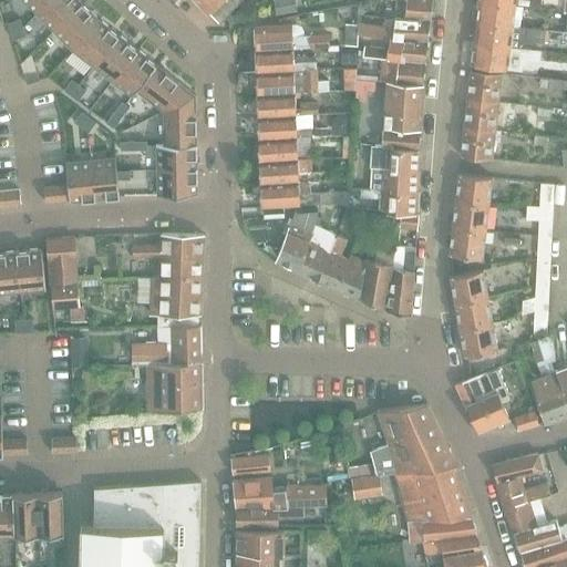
[(22,0),(35,13),(49,0),(22,0)]
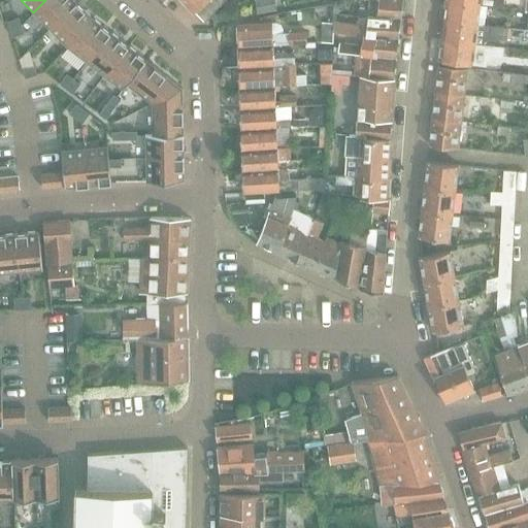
[(48,28),(76,2),(74,0),(45,0),(33,12),(48,28)]
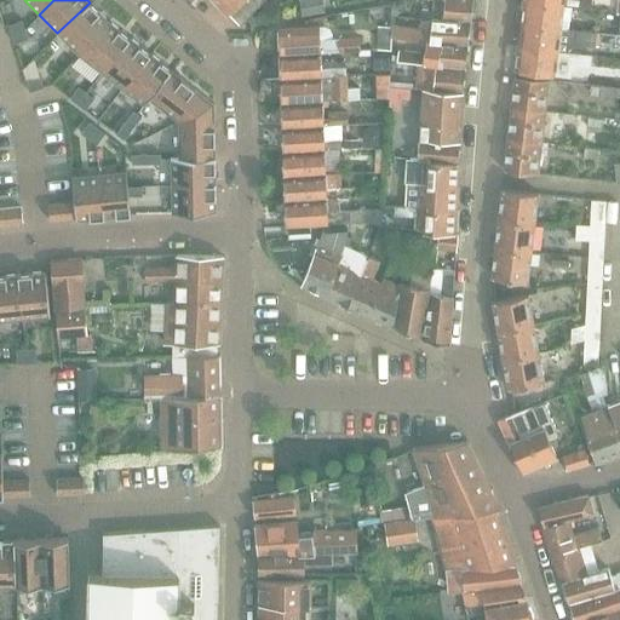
[(212,0),(227,15),(229,12),(239,23),(245,17),(250,23),(259,22),(251,12),(263,0),(212,0)]
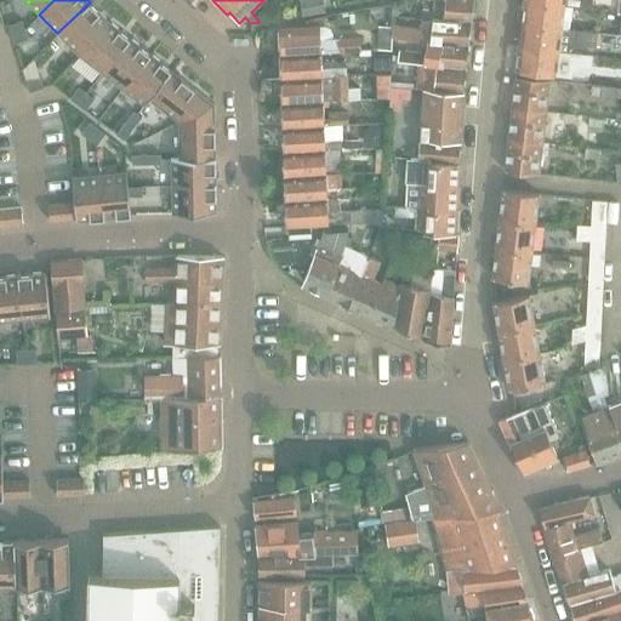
[(297,0),(301,16),(326,11),(324,0),(297,0)]
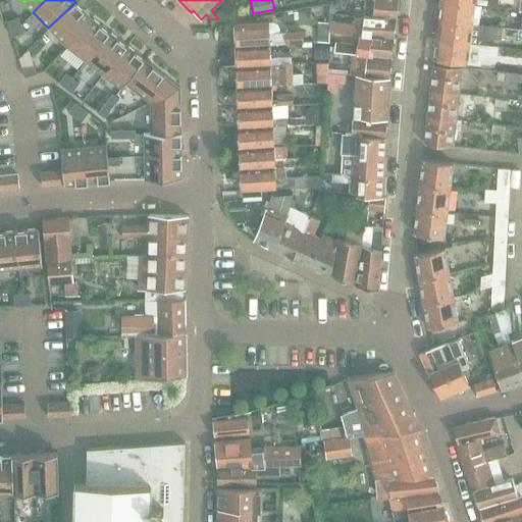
[(363,13),(396,15),(398,0),(364,0),(364,7),(355,6),(354,14),(363,13)]
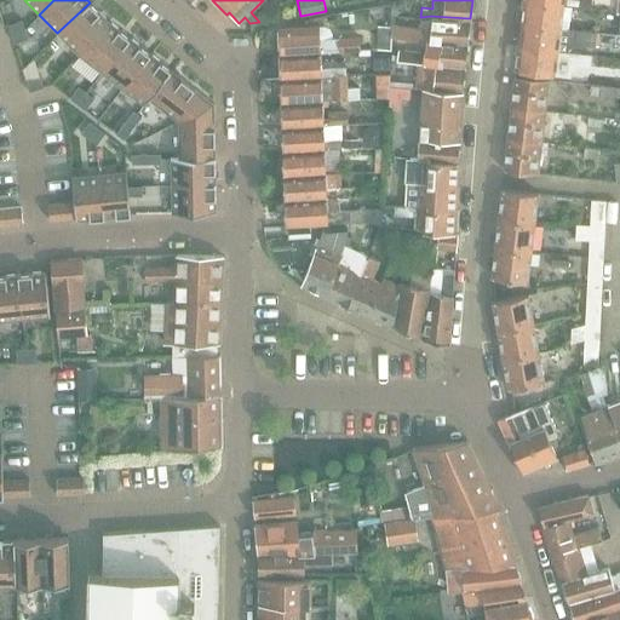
[(523,0),(520,23),(567,28),(570,6),(563,6),(523,0)]
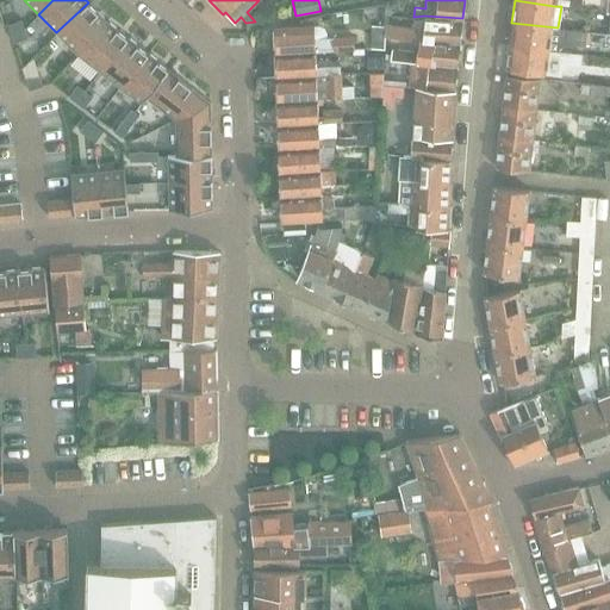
[(76,54),(106,20),(88,2),(56,32),(76,54)]
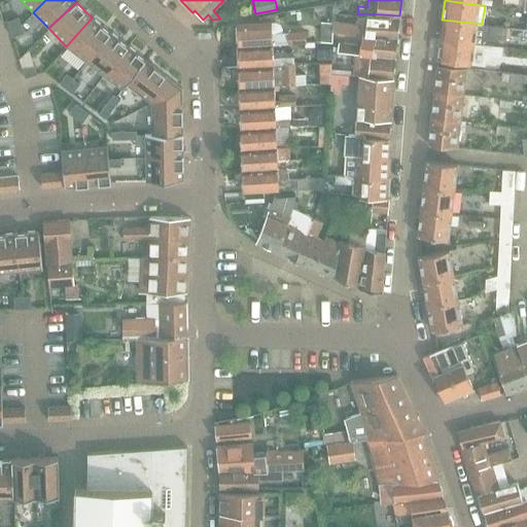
[(397,36),(399,15),(366,13),(365,23),(334,20),(332,30),(351,32),(363,33),(397,36)]
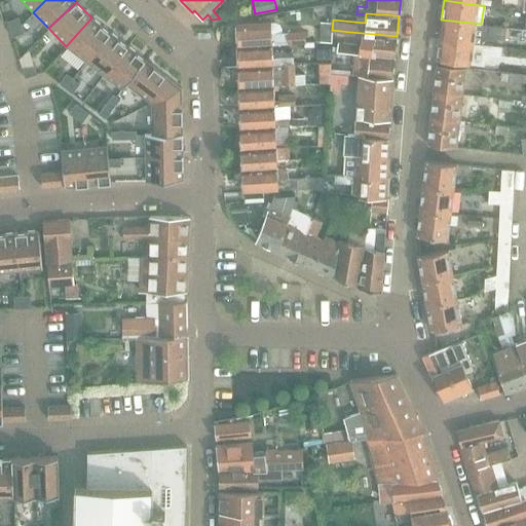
[(21,25),(19,16),(6,21),(9,28),(21,25)]
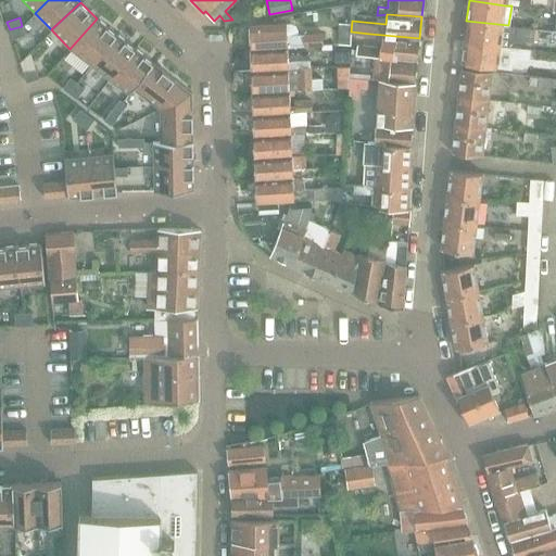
[(90,64),(115,33),(97,19),(70,49),(90,64)]
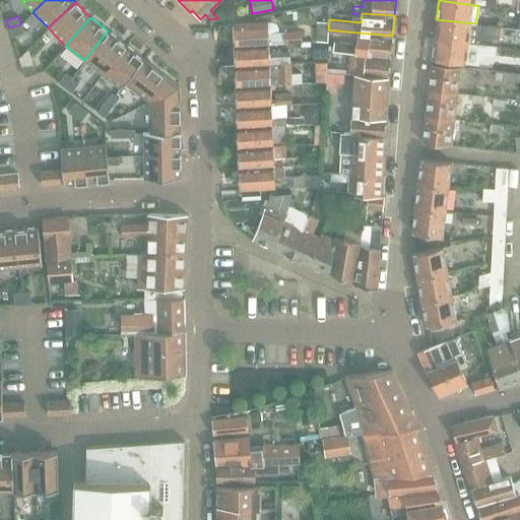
[(328,29),(329,19),(328,21),(316,20),(315,41),(327,42),(328,29)]
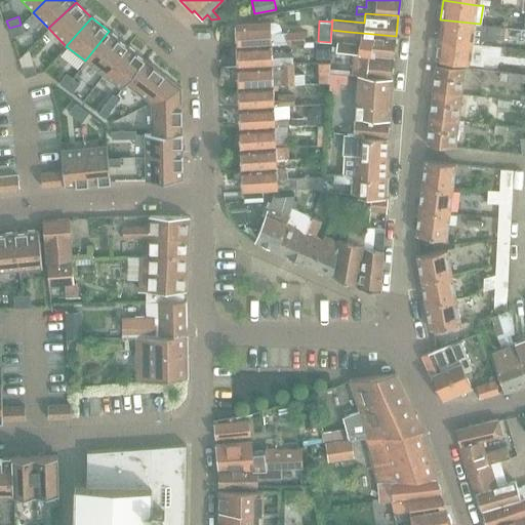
[(480,24),(442,19),(440,37),(485,43),(484,37),(500,38),(501,26),(480,24)]
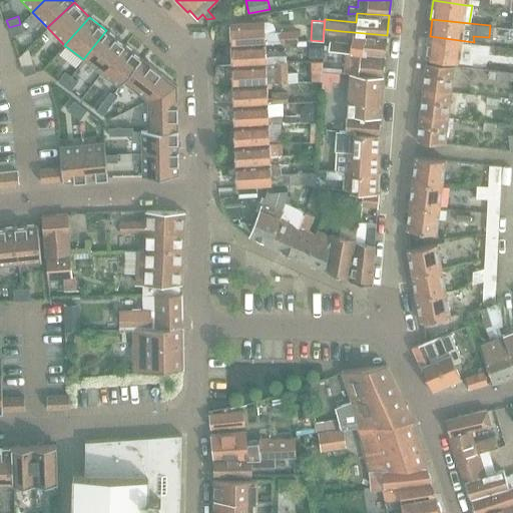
[(230,43),(266,42),(298,41),(297,30),(275,31),(275,26),(273,23),(269,21),(229,23),(230,43)]
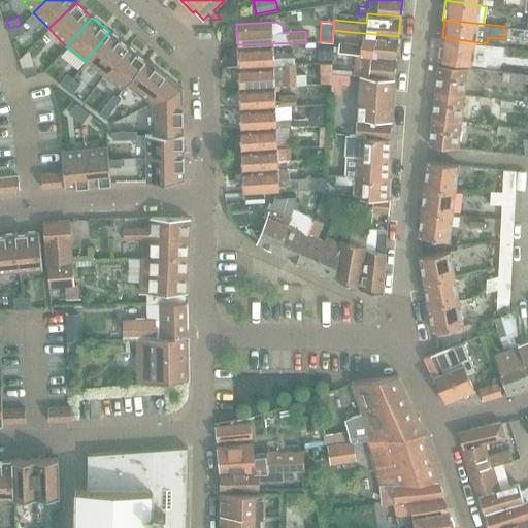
[(24,32),(21,25),(9,28),(11,36),(24,32)]
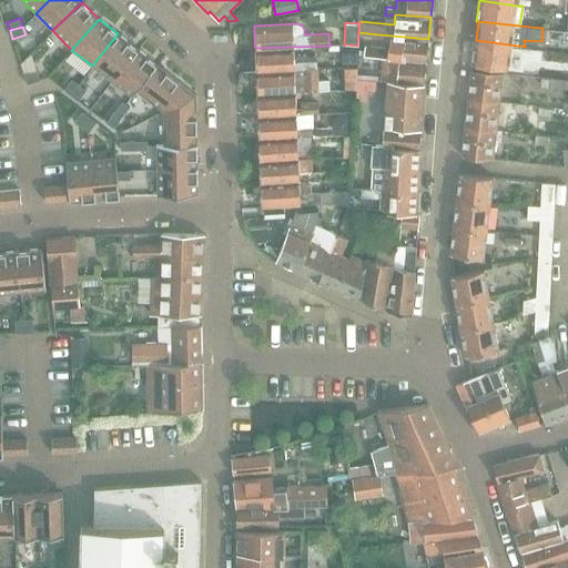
[(111,81),(137,49),(118,33),(92,66),(111,81)]
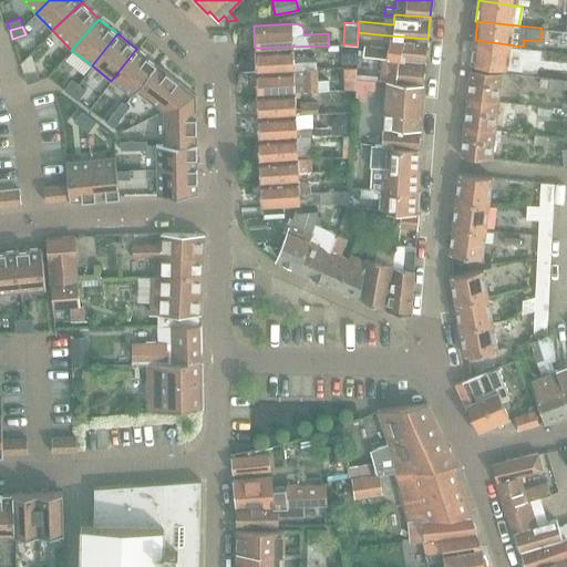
[(424,62),(428,39),(391,35),(390,48),(363,44),(362,54),(382,57),(424,62)]
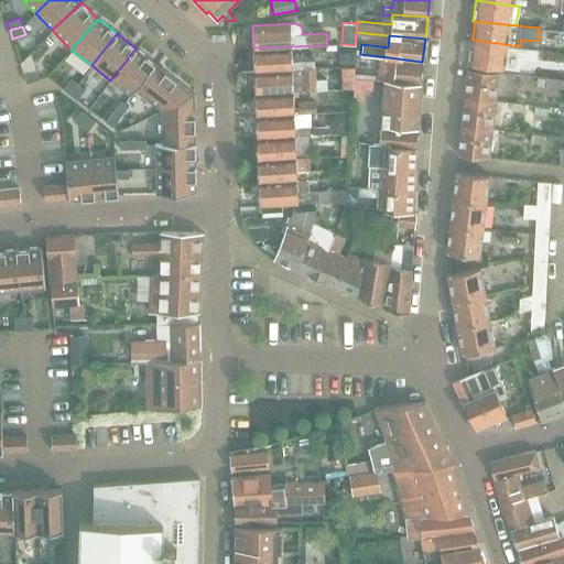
[(548,51),(518,46),(470,41),(468,63),(503,67),(505,58),(518,61),(518,57),(546,62),(548,51)]
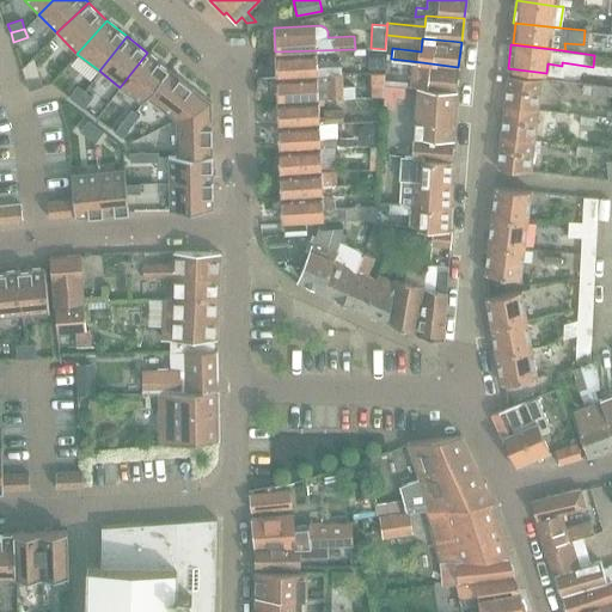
[(317,73),(342,73),(341,60),(317,61),(317,50),(275,51),(276,77),(317,74),(317,73)]
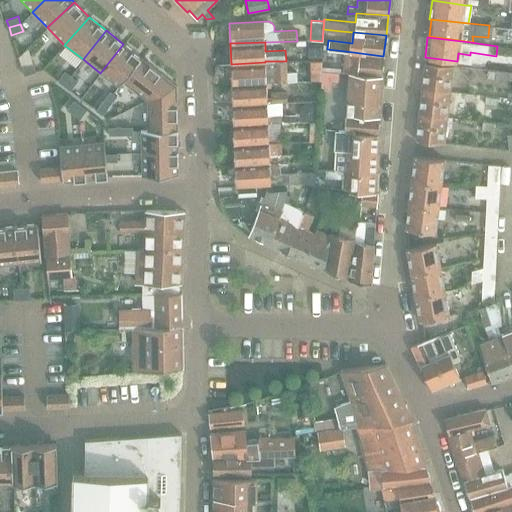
[(122,81),(141,57),(123,44),(100,73),(118,86),(122,81)]
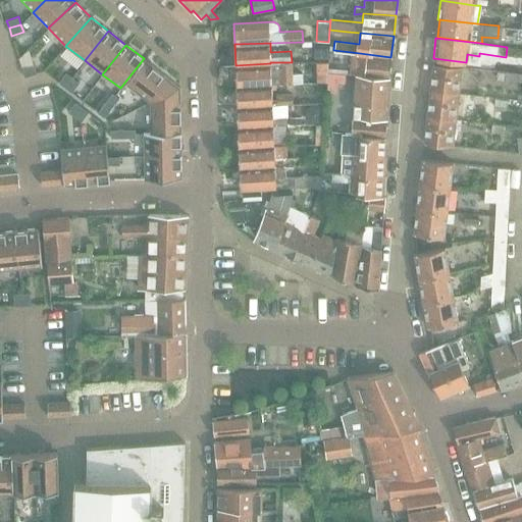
[(314,60),(327,60),(327,47),(314,47),(314,60)]
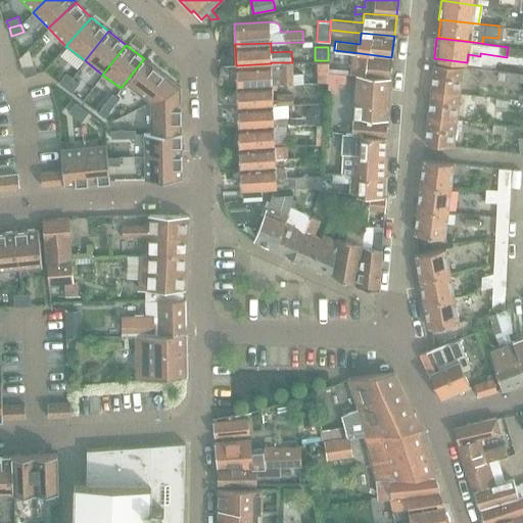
[(389,77),(391,57),(352,52),(349,74),(357,74),(389,77)]
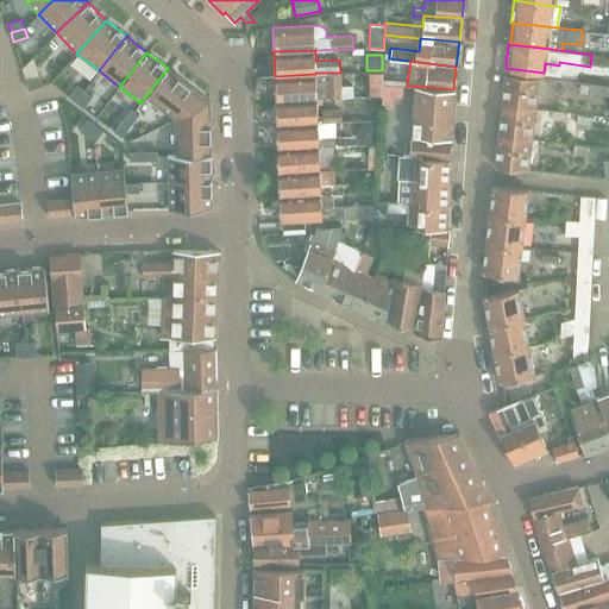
[(174,119),(209,101),(190,86),(168,68),(145,96),(174,119)]
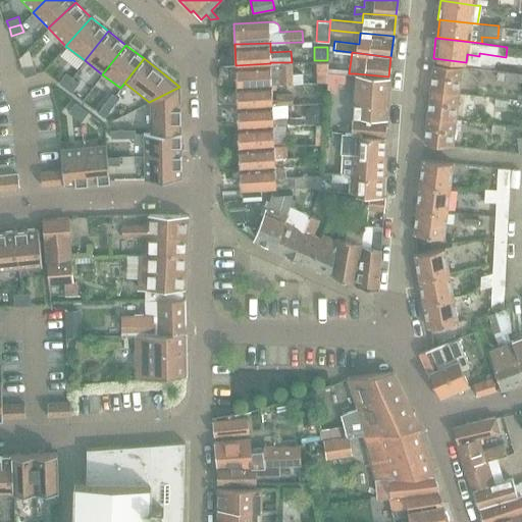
[(271,83),(275,83),(293,83),(292,62),(270,62),(270,63),(236,65),(236,86),(271,84),(271,83)]
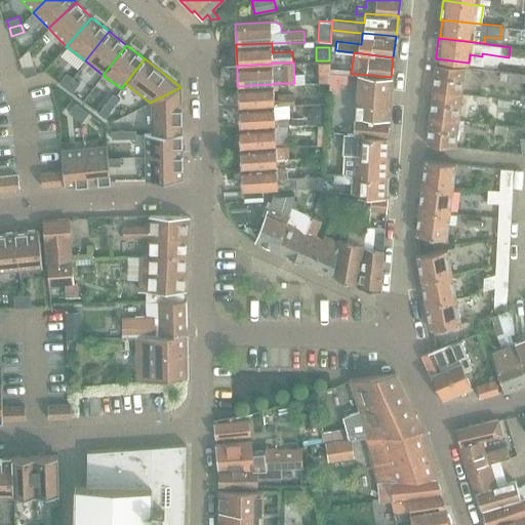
[(433,89),(469,93),(469,87),(461,86),(465,66),(436,63),(433,89)]
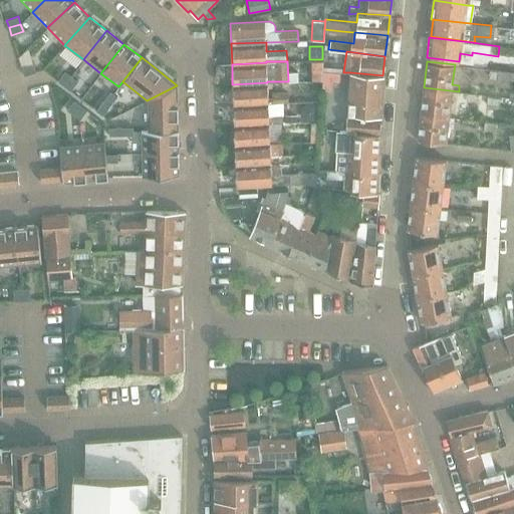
[(35,71),(32,64),(21,67),(24,75),(35,71)]
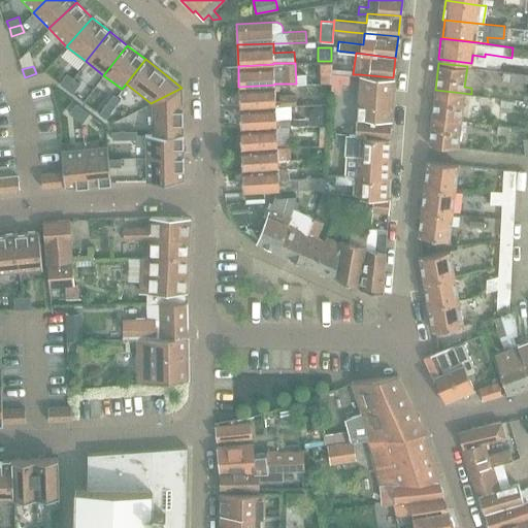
[(501,79),(526,83),(527,73),(502,71),(501,79)]
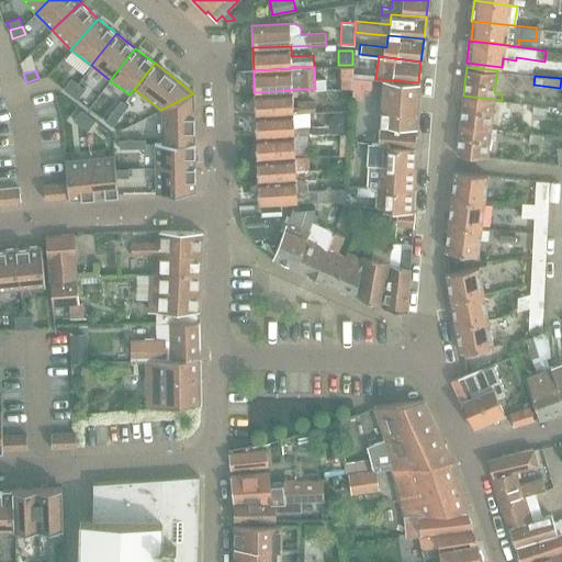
[(69,93),(78,83),(70,78),(63,88),(69,93)]
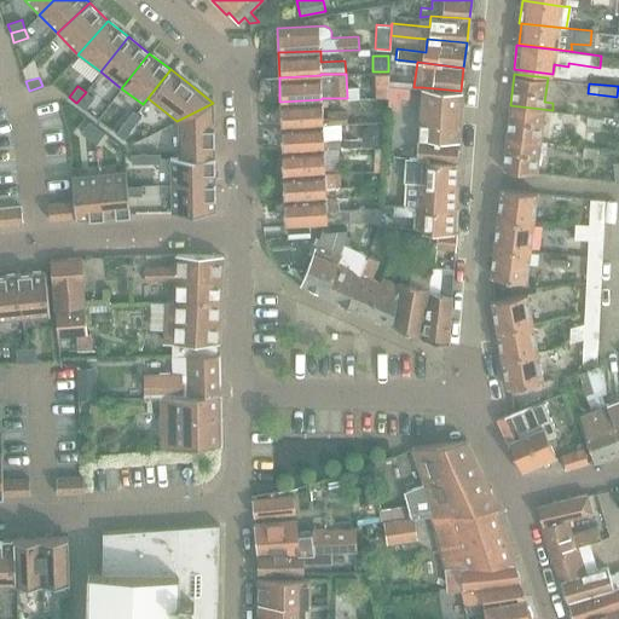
[(458,126),(461,91),(422,87),(420,123),(458,126)]
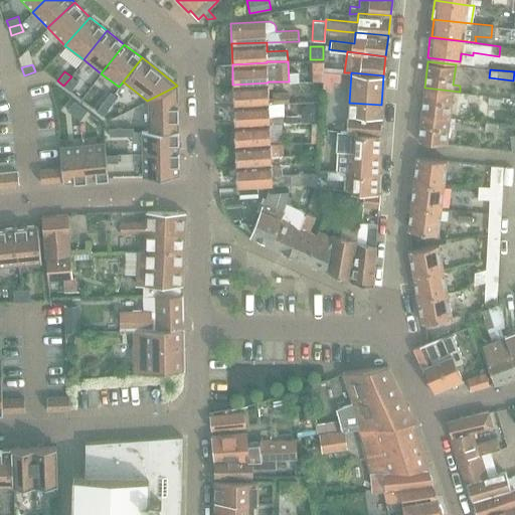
[(70,91),(77,81),(71,76),(63,86),(70,91)]
